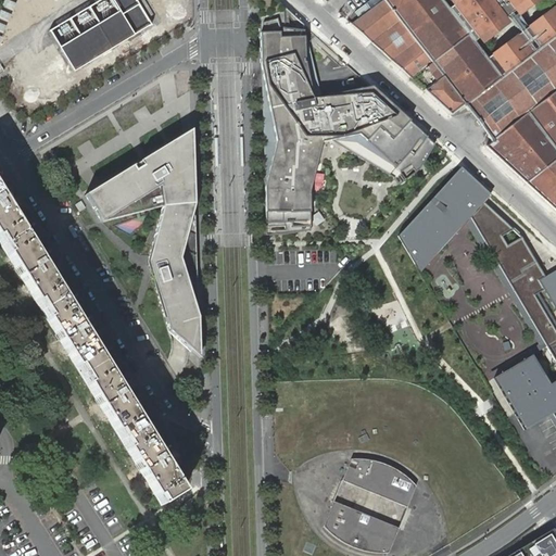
[(135,0),(100,0),(49,32),(74,72),(151,25),(135,0)]
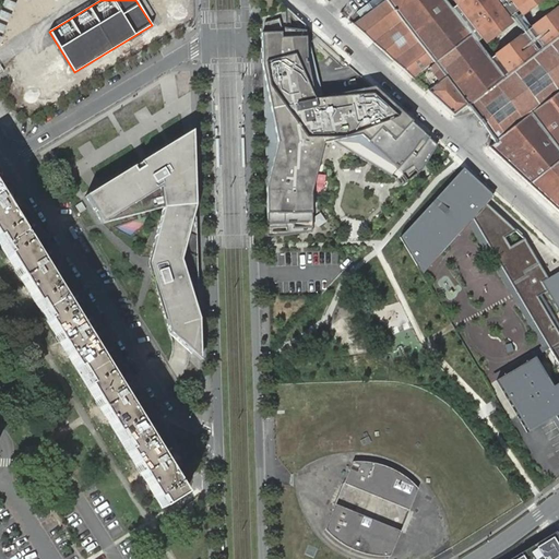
[(558,0),(387,0),(385,1),(384,0),(372,0),(359,10),(364,16),(353,25),(414,80),(429,68),(440,81),(426,92),(453,116),(466,106),(480,125),(495,143),(488,149),(558,212),(558,0)]
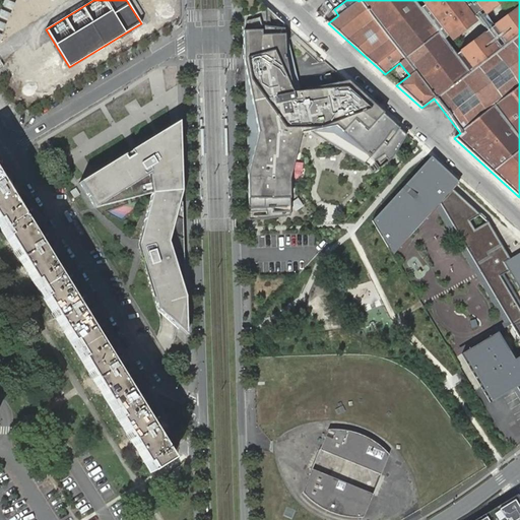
[(268,9),(243,17),(243,27),(243,33),(244,62),(247,176),(248,200),(249,209),(249,219),(266,219),(289,216),(289,213),(289,199),(288,181),(300,134),(310,132),(343,152),(369,168),(371,171),(373,173),(392,159),(406,135),(405,134),(399,129),(383,114),(348,81),(298,91),(283,23),(268,9)]
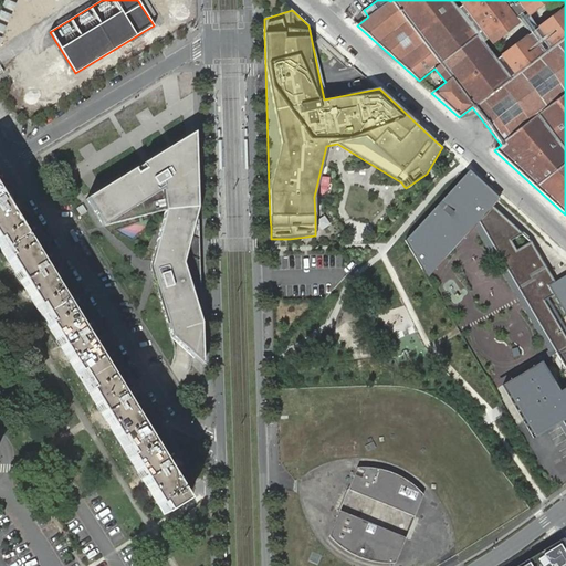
[(149,104),(137,105),(137,122),(150,121),(149,104)]
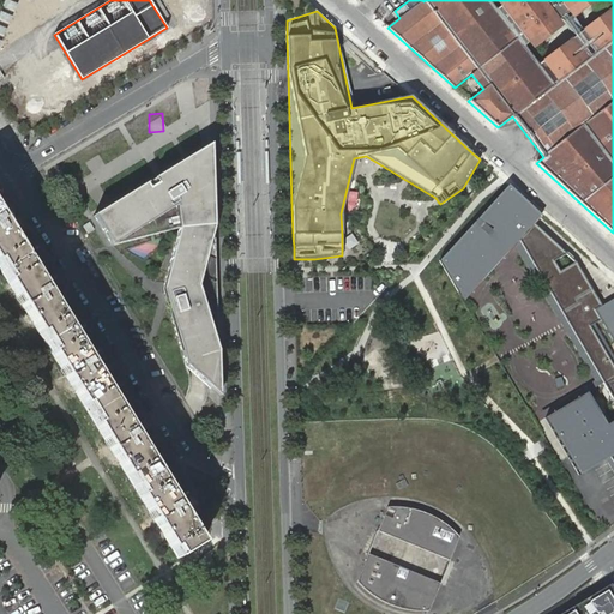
[(187,366),(220,393),(218,383),(217,343),(197,282),(214,218),(212,208),(212,181),(209,140),(156,174),(94,208),(112,240),(175,199),(176,220),(163,289),(187,366)]
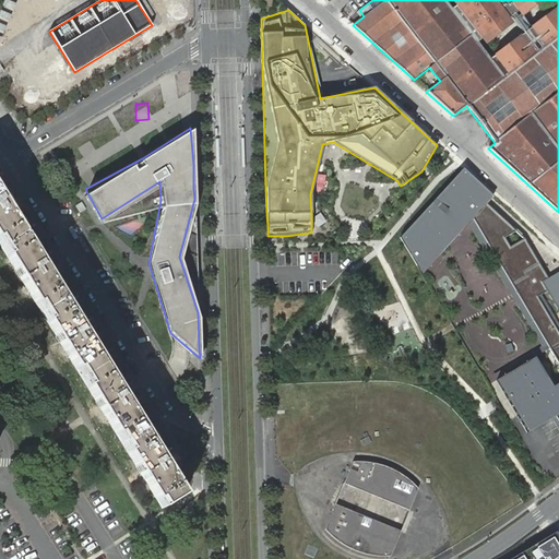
[(492,197),(463,169),(400,238),(423,274),(468,224),(472,219),(549,348),(558,365),(558,383),(552,388),(535,358),(496,381),(526,433),(555,416),(558,423),(558,272),(548,278),(545,273),(524,239),(510,247),(504,238),(516,232),(487,204),(492,197)]
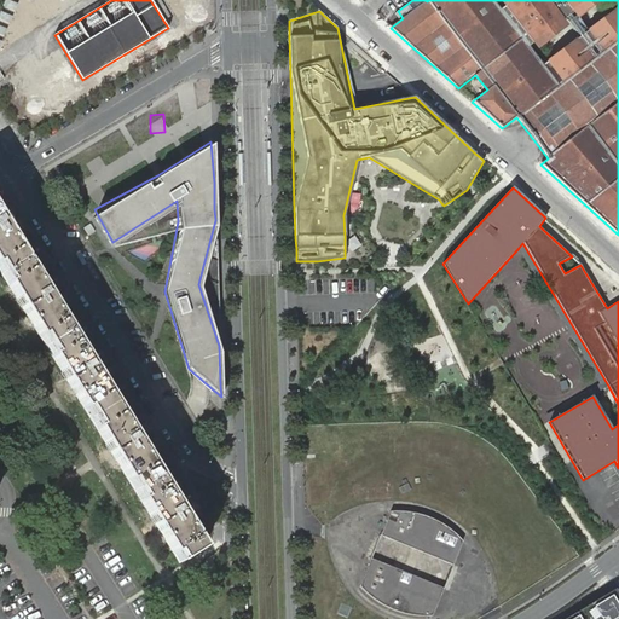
[(0,192),(0,266),(180,555),(213,534),(0,192)]
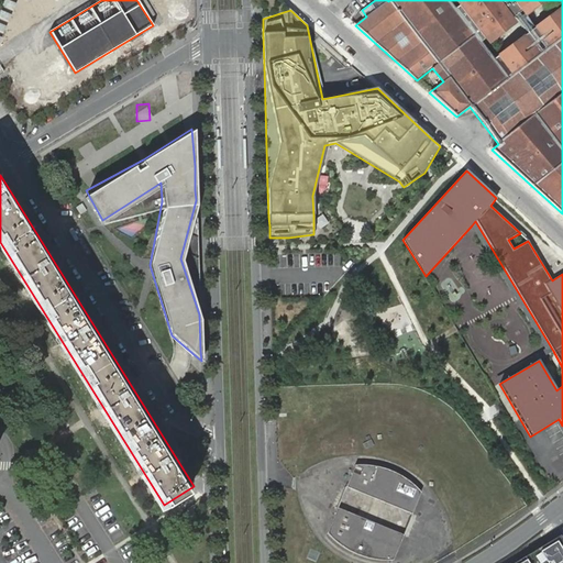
[(497,378),(499,384),(539,361),(553,351),(475,221),(472,225),(545,350),(497,378)]
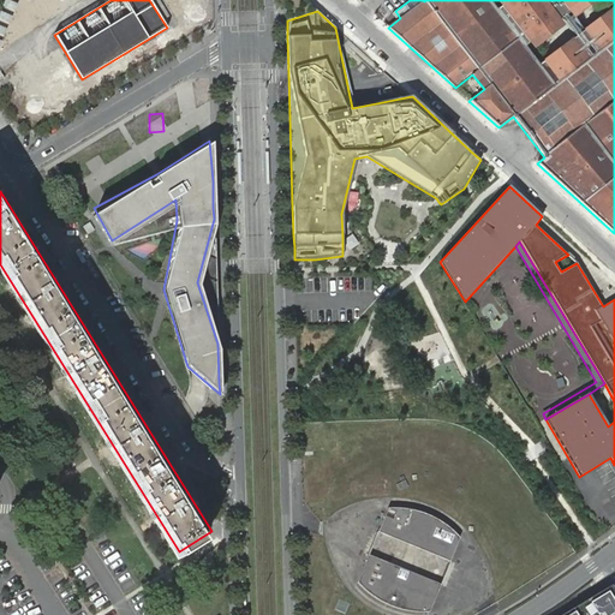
[(388,508),(378,532),(449,562),(459,538),(453,531),(445,525),(433,518),(428,515),(411,511),(398,508),(388,508)]
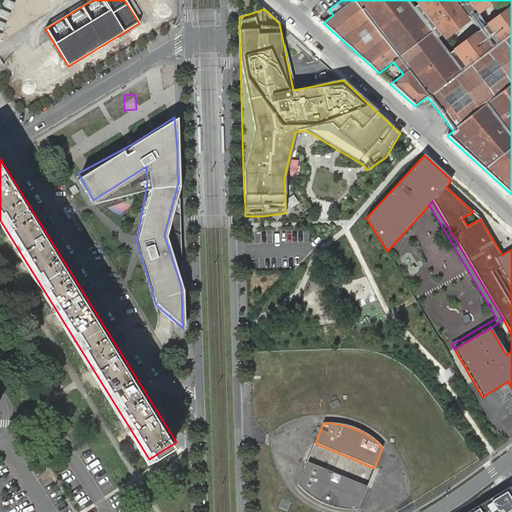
[(366,487),(306,462),(298,484),(306,493),(315,499),(322,503),(328,506),(337,508),(346,509),(357,509),(366,487)]
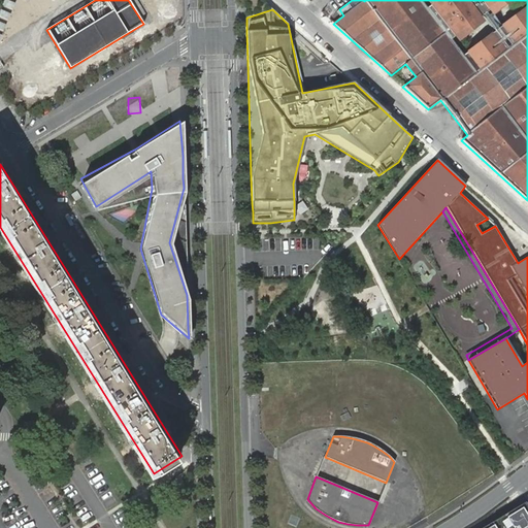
[(527,527),(527,510),(525,509),(522,508),(519,507),(513,509),(481,527),(527,527)]
